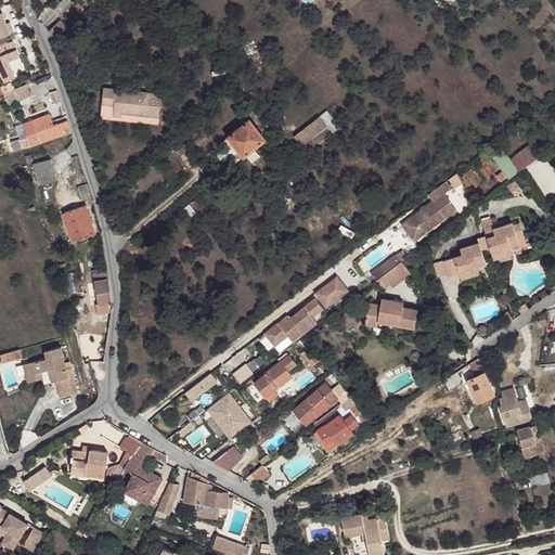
[(3,12),(0,12),(0,37),(14,33),(11,22),(7,23),(3,12)]
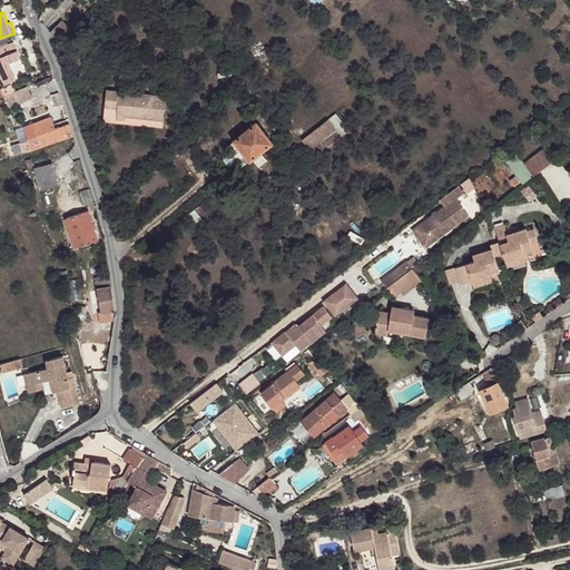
[(50,32),(58,40),(70,28),(62,20),(50,32)]
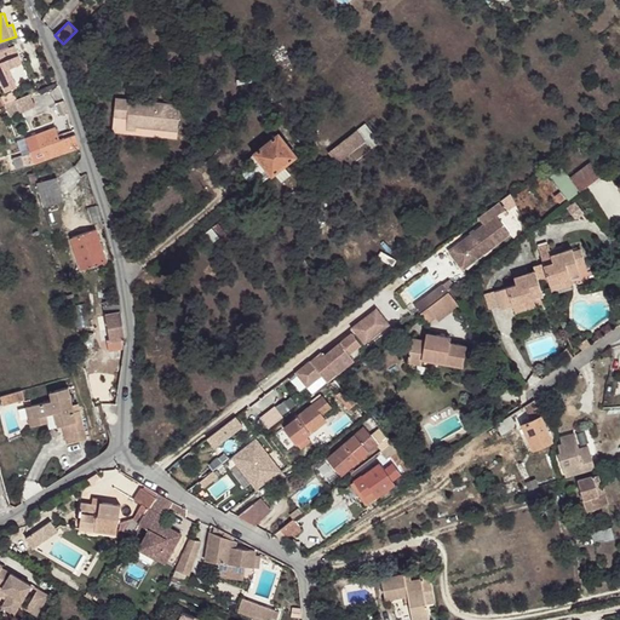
[(15,46),(0,51),(0,79),(1,79),(6,91),(17,86),(9,68),(22,62),(15,46)]
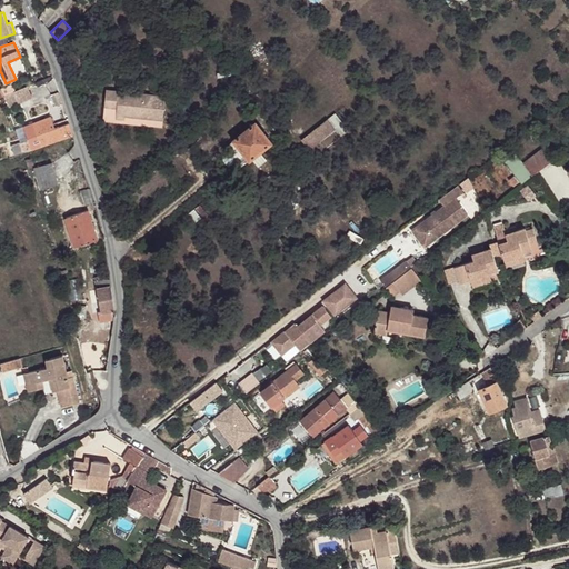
[(28,87),(5,96),(8,103),(31,95),(28,87)]
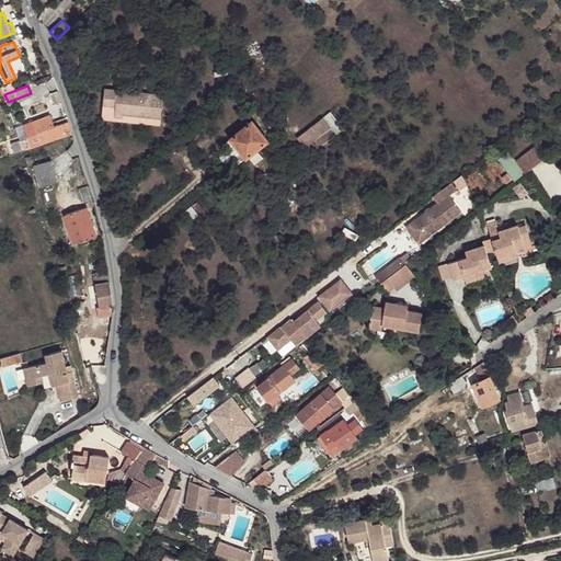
[(161,118),(163,95),(105,89),(103,105),(115,106),(114,117),(123,118),(123,115),(161,118)]
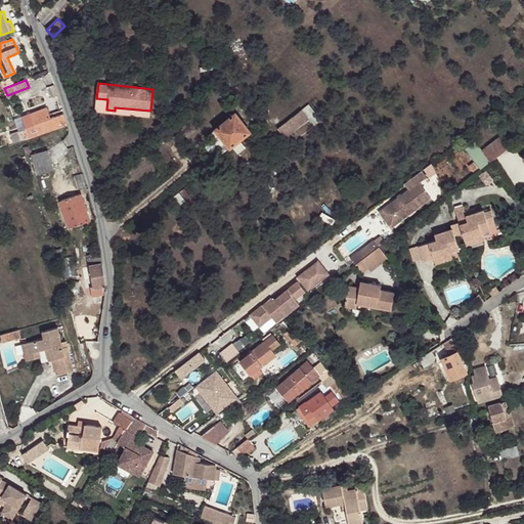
[(51,97),(57,94),(54,85),(47,87),(51,97)]
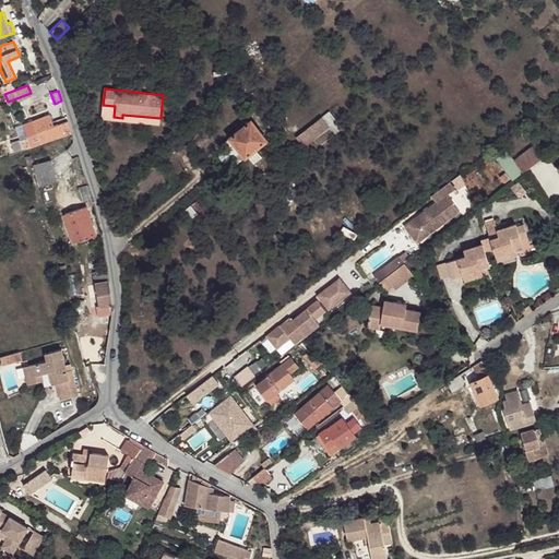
[(159,125),(161,118),(122,115),(122,118),(114,117),(115,106),(103,105),(102,119),(159,125)]
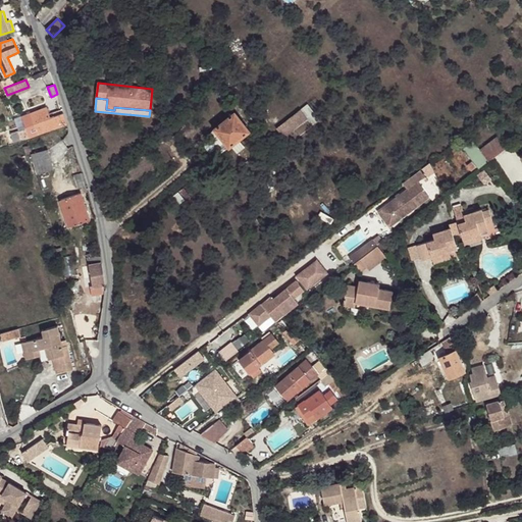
[(67,124),(63,113),(50,117),(49,113),(47,107),(23,115),(28,127),(31,137),(67,124)]
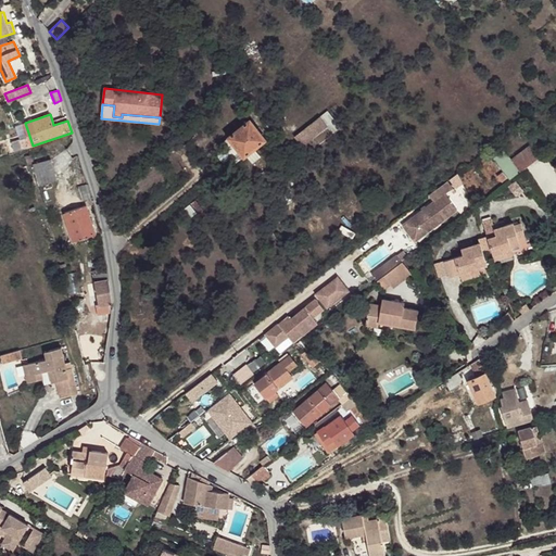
[(294,137),(302,147),(314,138),(319,143),(332,133),(320,116),(294,137)]
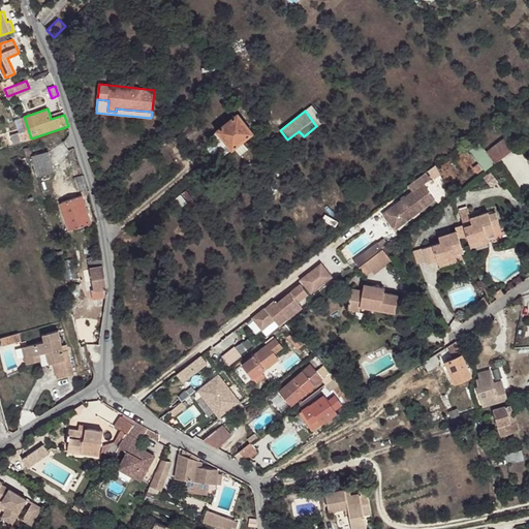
[(234,148),(242,142),(252,133),(238,115),(218,130),(232,149),(234,148)]
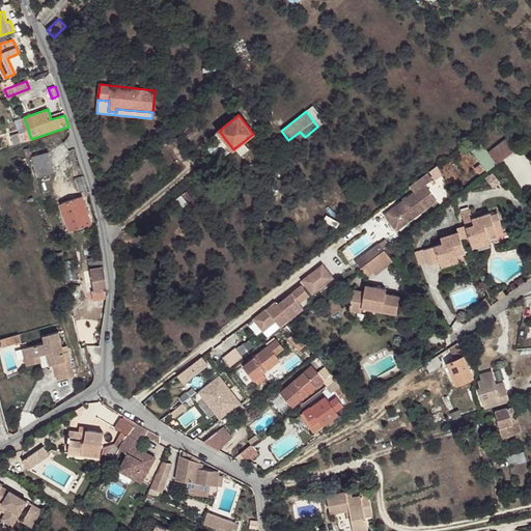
[(22,142),(31,139),(28,130),(19,133),(22,142)]
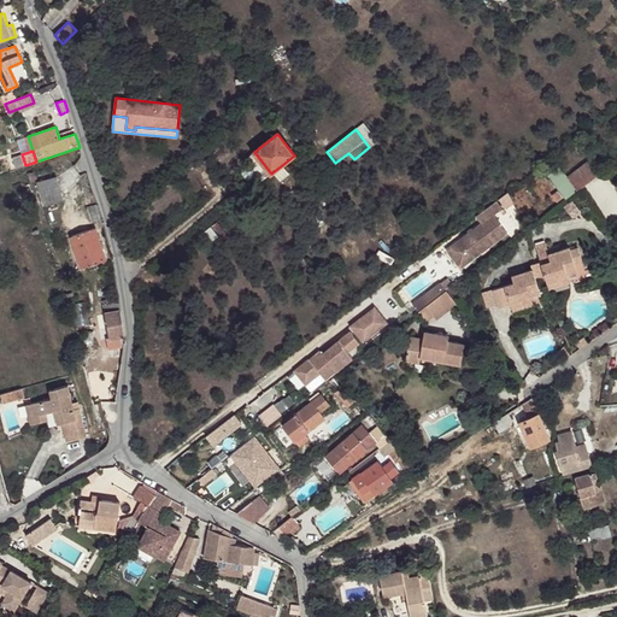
[(271,174),(254,152),(246,159),(263,181),(271,174)]
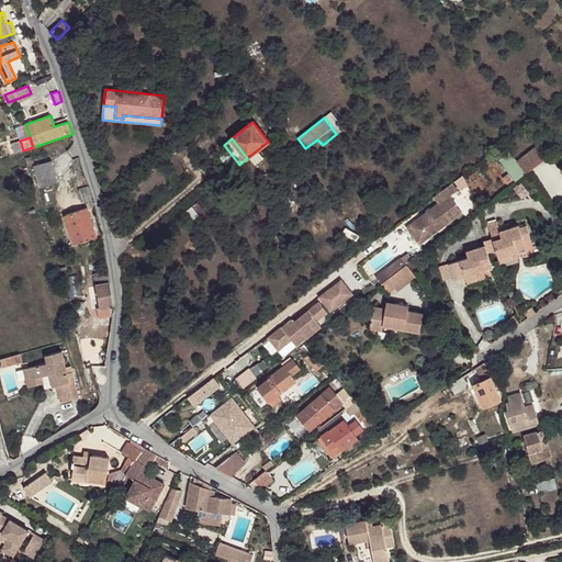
[(14,154),(23,150),(20,141),(11,144),(14,154)]
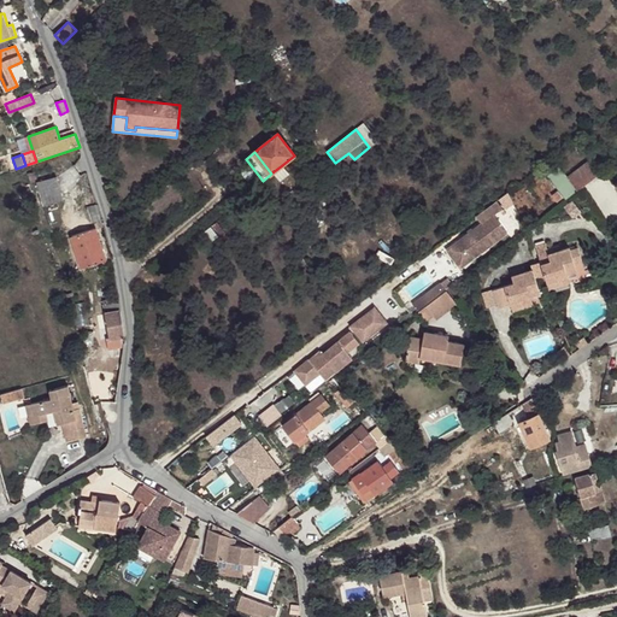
[(565,199),(601,172),(592,160),(568,177),(559,166),(547,176),(565,199)]
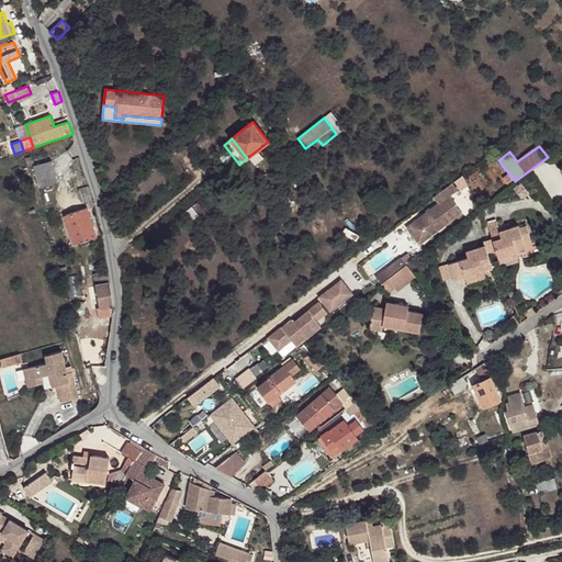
[(263,158),(257,150),(248,157),(256,166),(263,158)]
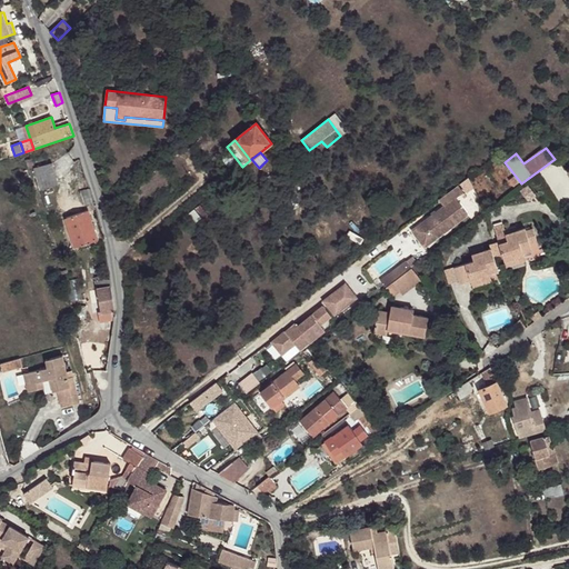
[(52,163),(35,168),(40,188),(58,183),(52,163)]
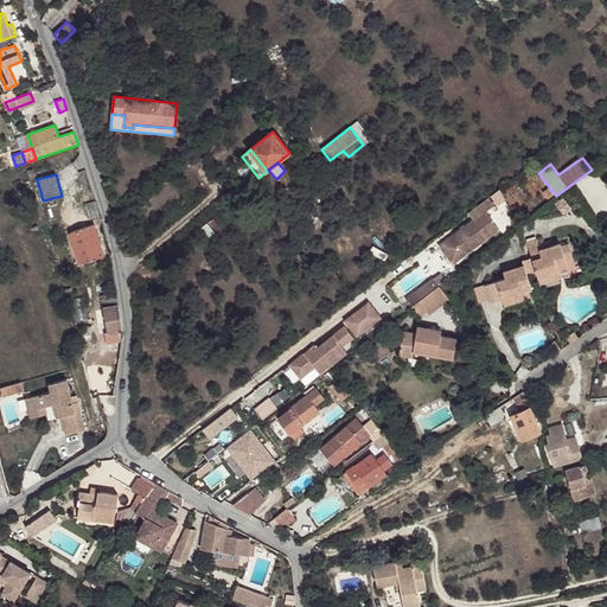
[(543,192),(548,199),(554,195),(548,189),(543,192)]
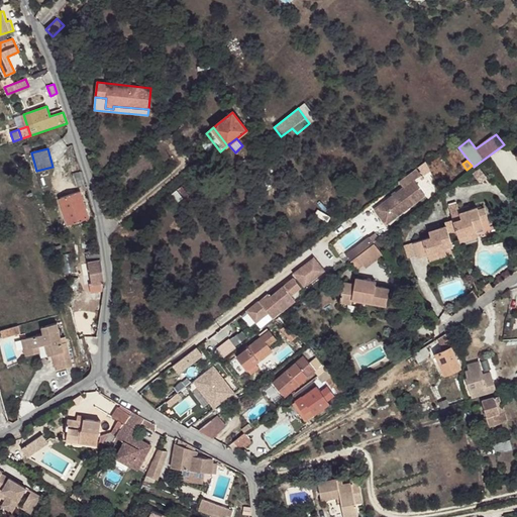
[(403,188),(383,203),(394,218),(425,195),(414,181),(421,175),(416,169),(399,182),(403,188)]
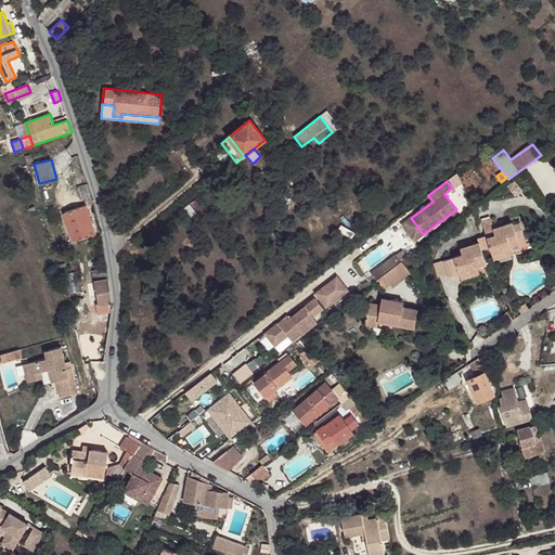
[(84,201),(92,196),(88,183),(79,186),(84,201)]
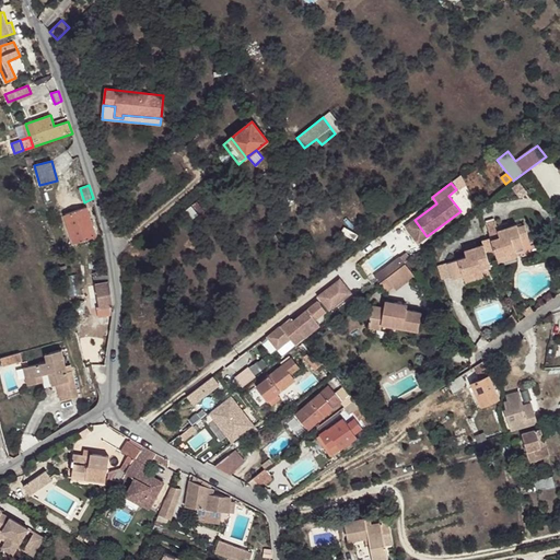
[(86,208),(65,214),(74,243),(96,236),(86,208)]
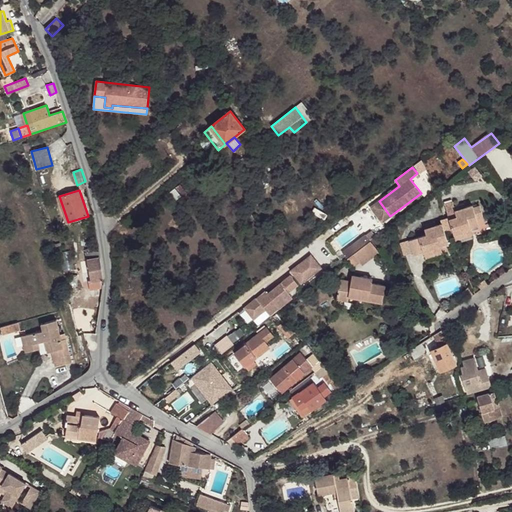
[(390,216),(379,201),(371,207),(382,222),(390,216)]
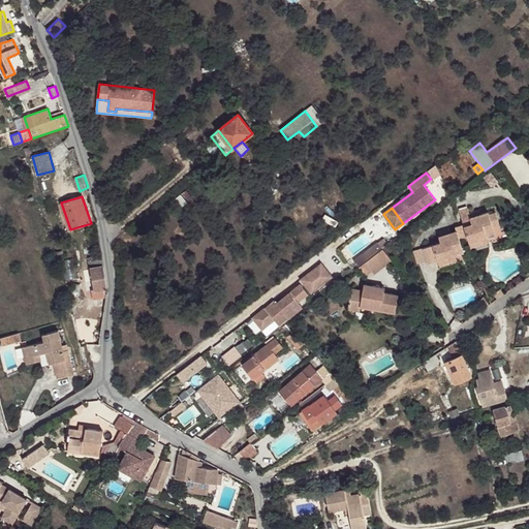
[(460,242),(468,239),(469,242),(477,239),(477,238),(486,235),(485,231),(493,228),(493,226),(499,224),(495,213),(489,215),(488,212),(480,215),(471,218),(469,213),(468,209),(459,211),(464,224),(456,227),(457,231),(449,234),(439,237),(441,244),(423,250),(427,263),(438,260),(446,258),(445,256),(455,253),(463,251),(460,242)]
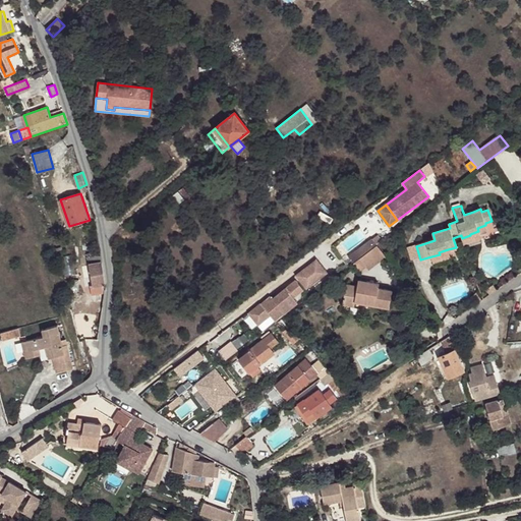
[(248,221),(254,230),(262,226),(255,217),(248,221)]
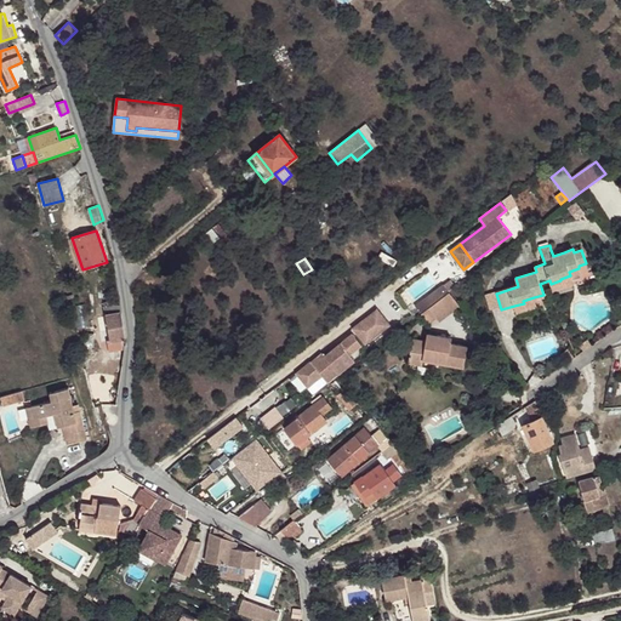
[(573,284),(570,275),(560,279),(560,280),(551,284),(553,291),(573,284)]
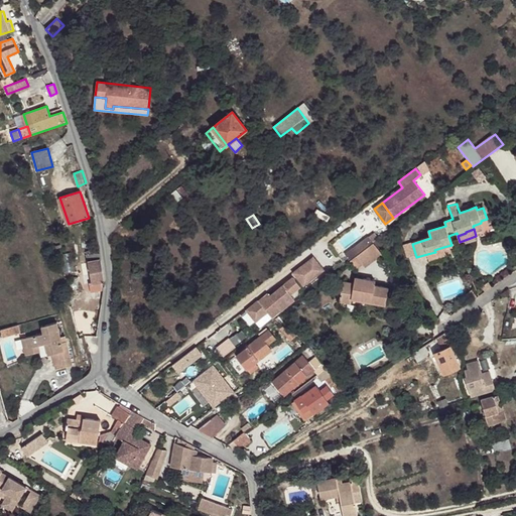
[(355,247),(359,252),(372,242),(368,236),(355,247)]
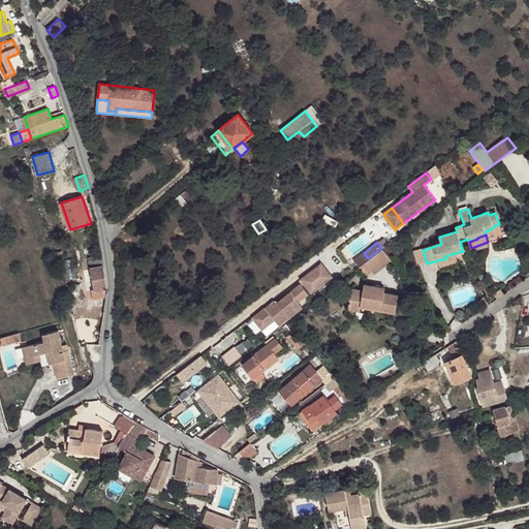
[(359,268),(365,276),(372,271),(374,274),(392,260),(382,249),(359,268)]
